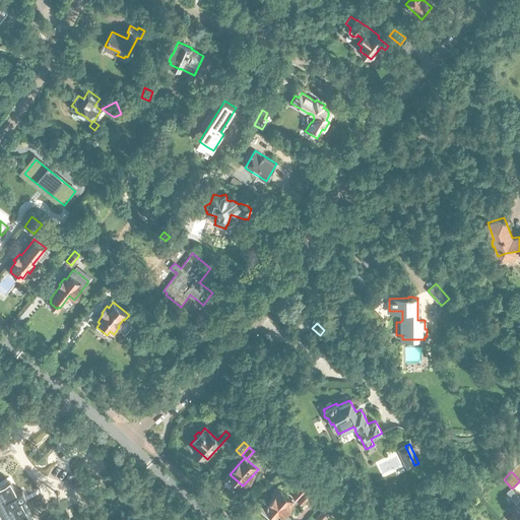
[(10,479),(0,484),(0,510),(5,519),(27,519),(31,519),(21,500),(26,497),(22,490),(17,493),(10,479)]
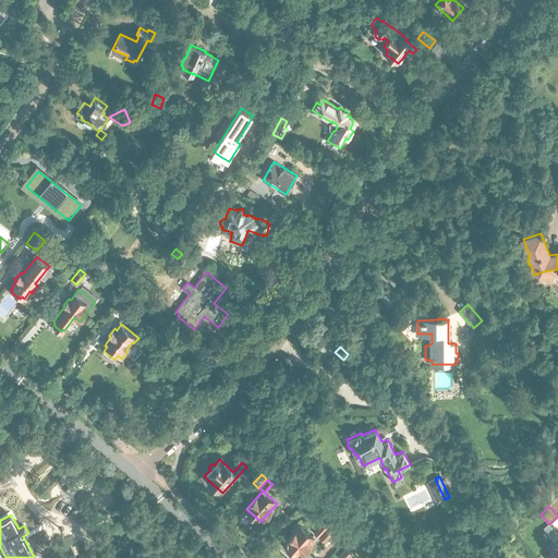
[(315,540),(298,523),(292,530),(295,532),(284,544),(299,557),(315,540)]
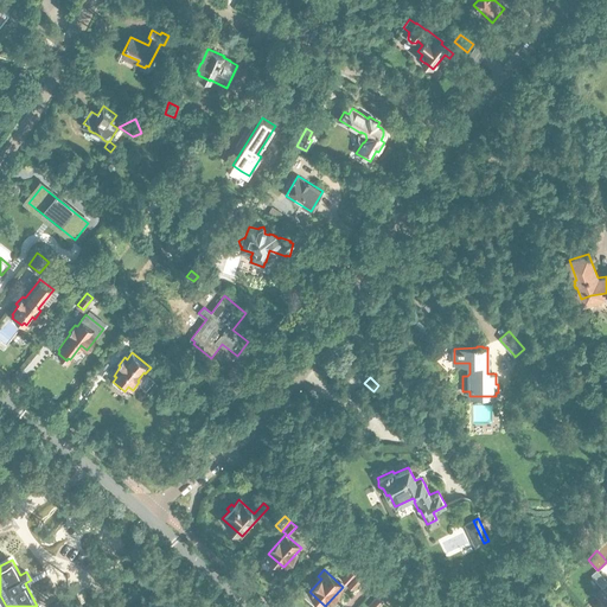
[(353,589),(359,582),(362,580),(351,569),(342,579),(353,589)]
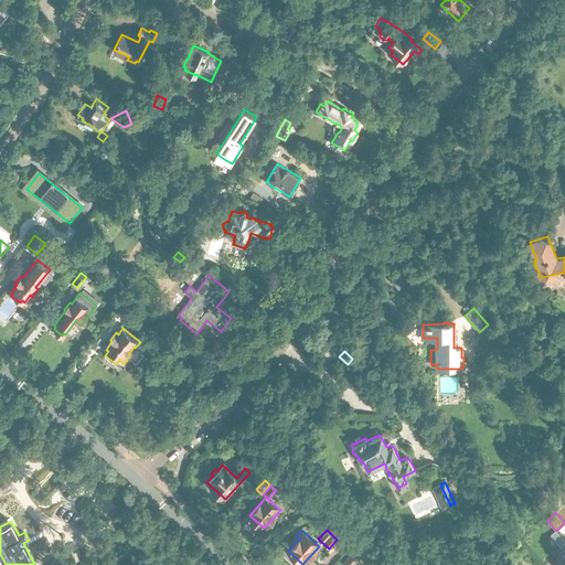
[(564,546),(564,547),(563,544),(553,553),(563,564),(564,562),(564,546)]
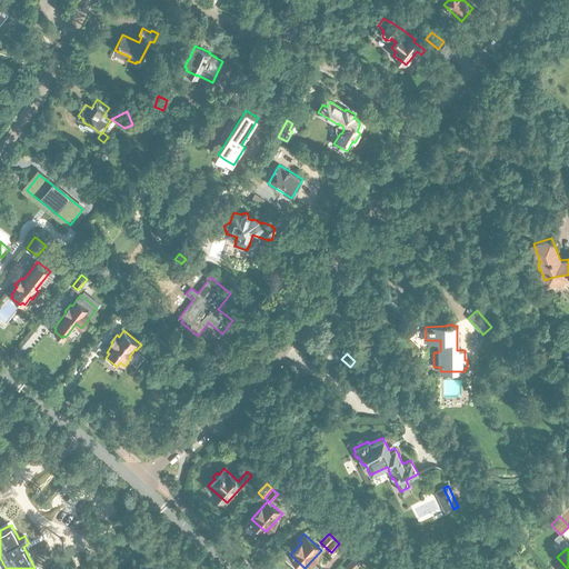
[(347,568),(352,568),(359,562),(353,559),(346,568),(347,568)]
